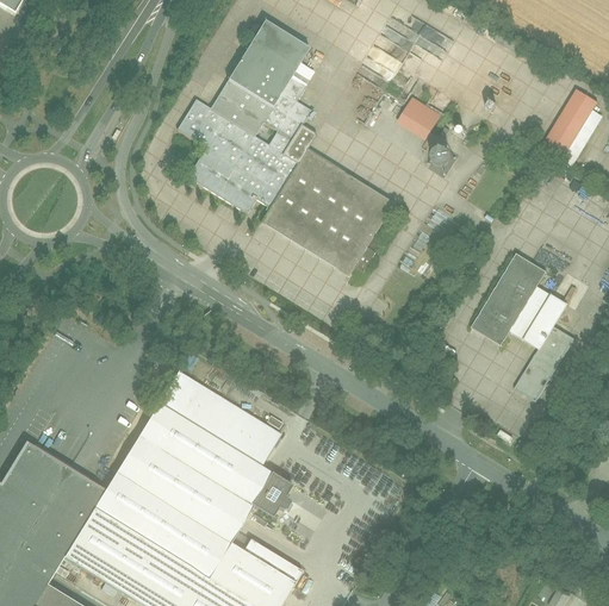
[(0,0),(0,2),(16,12),(23,0),(0,0)]
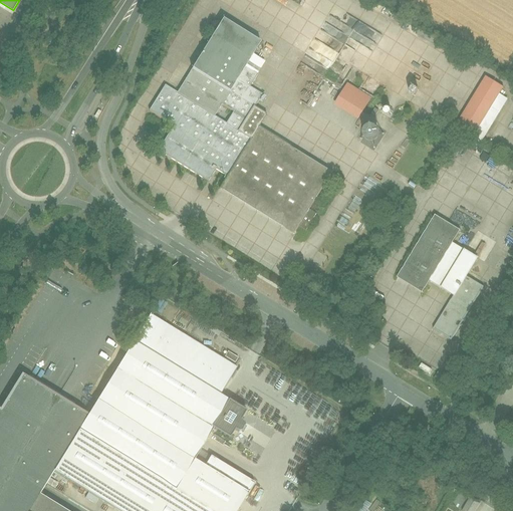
[(221,186),(295,232),(300,224),(306,228),(317,211),(310,207),(333,171),(259,124),(267,112),(254,104),(262,92),(250,84),(257,72),(245,64),(261,40),(223,17),(178,90),(166,82),(150,106),(176,122),(160,148),(209,178),(216,166),(228,174),(221,186)]
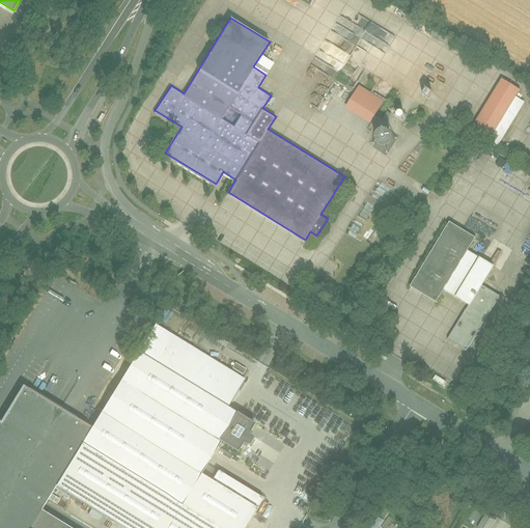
[(354,39),(344,37),(341,56),(350,58),(354,39)]
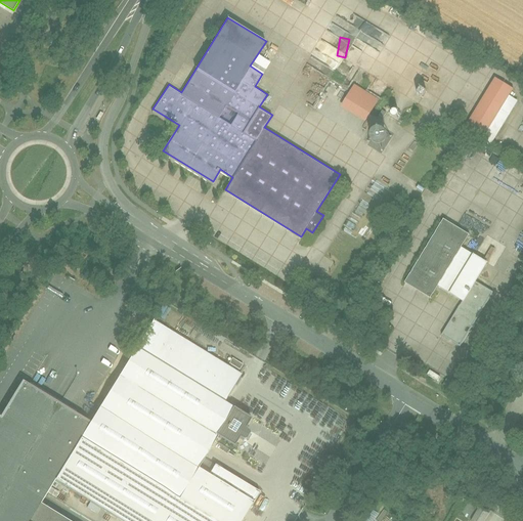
[(496,76),(466,125),(483,136),(515,87),(496,76)]
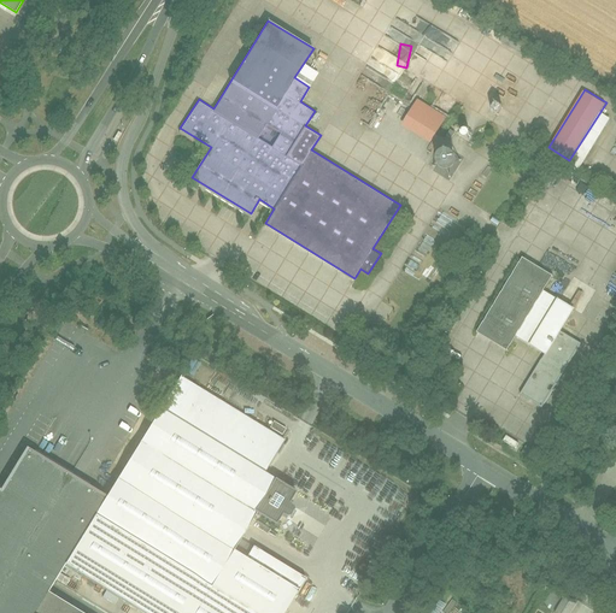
[(426,141),(444,115),(415,95),(396,122),(426,141)]
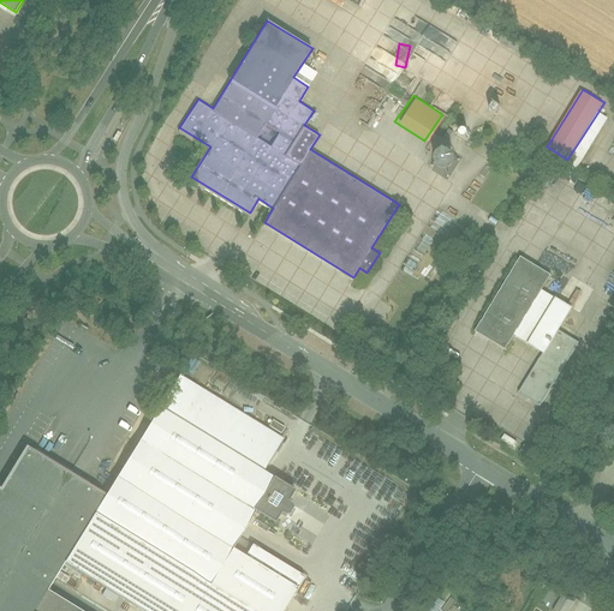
[(524,256),(478,331),(508,349),(517,335),(544,352),(522,390),(542,403),(580,341),(560,328),(573,306),(547,289),(555,275),(524,256)]
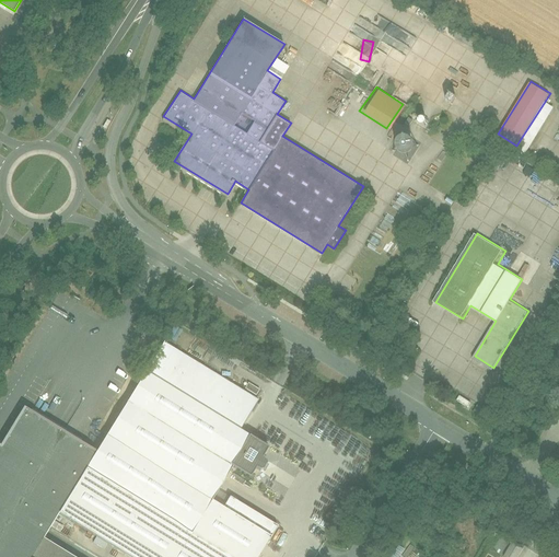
[(164,338),(96,450),(59,511),(134,556),(258,556),(272,535),(211,499),(233,463),(252,475),(257,465),(263,468),(269,459),(263,455),(269,444),(241,427),(259,396),(164,338)]
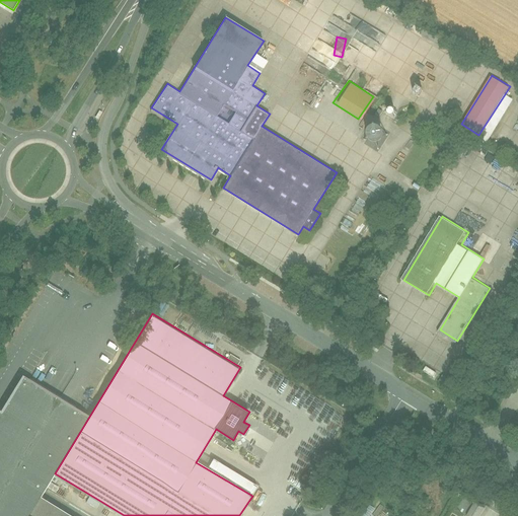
[(70,515),(40,498),(55,473),(89,417),(22,376),(0,411),(0,515),(70,515)]
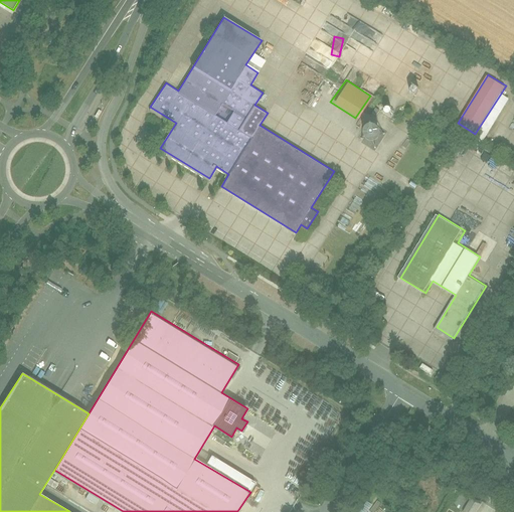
[(475,491),(466,504),(472,508),(481,495),(475,491)]
